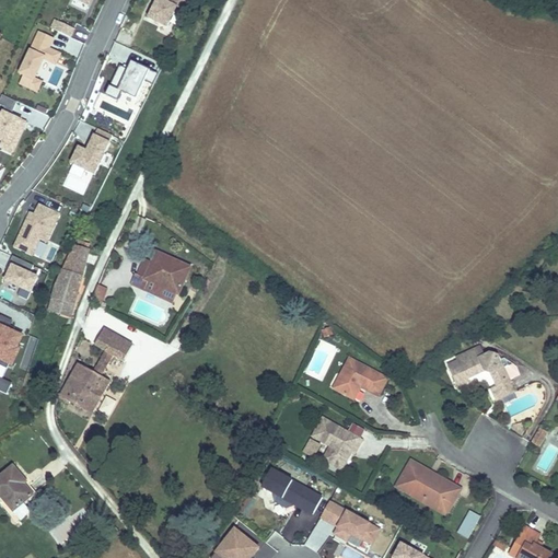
[(153,0),(147,15),(165,25),(175,6),(179,9),(184,0),(153,0)]
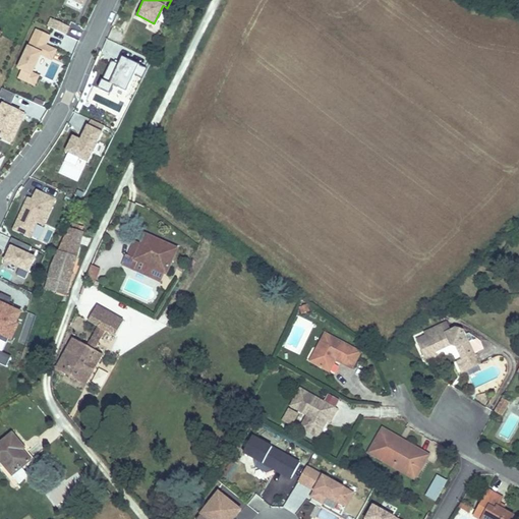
[(47,17),(44,26),(66,33),(68,23),(47,17)]
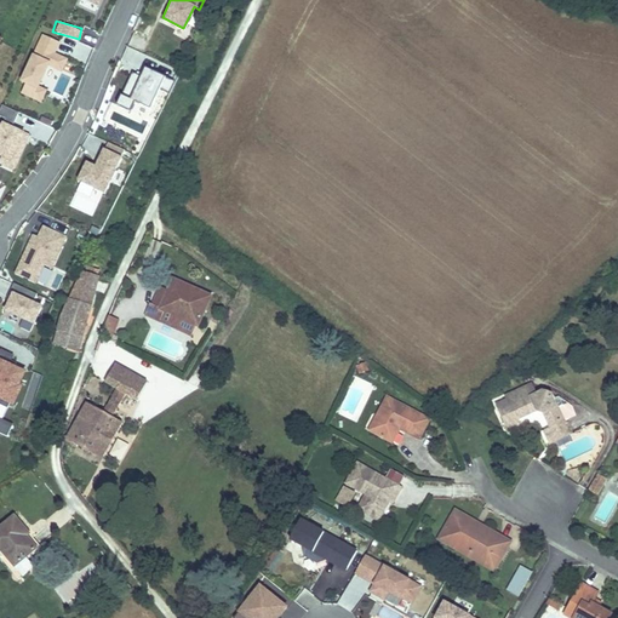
[(24,81),(19,90),(39,99),(44,89),(36,86),(47,62),(59,68),(64,58),(52,52),(49,51),(50,47),(53,49),(57,40),(43,33),(21,79),(24,81)]
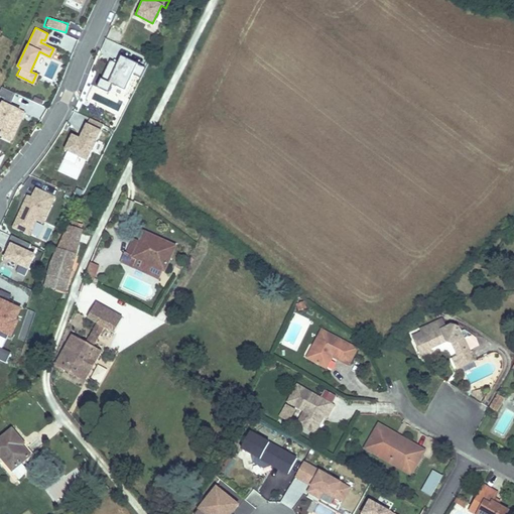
[(59,42),(71,47),(75,38),(65,33),(59,42)]
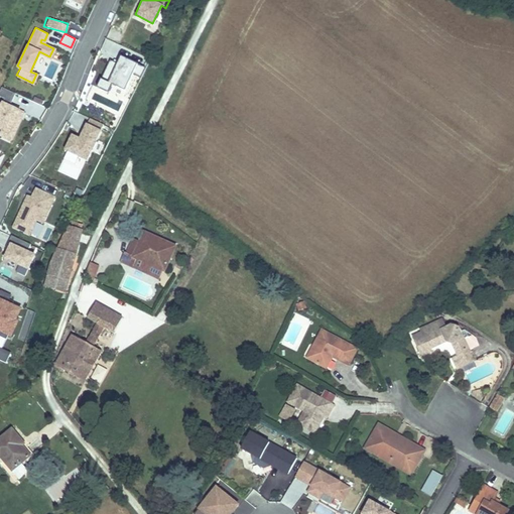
[(117,62),(109,58),(97,85),(120,96),(136,63),(120,55),(117,62)]
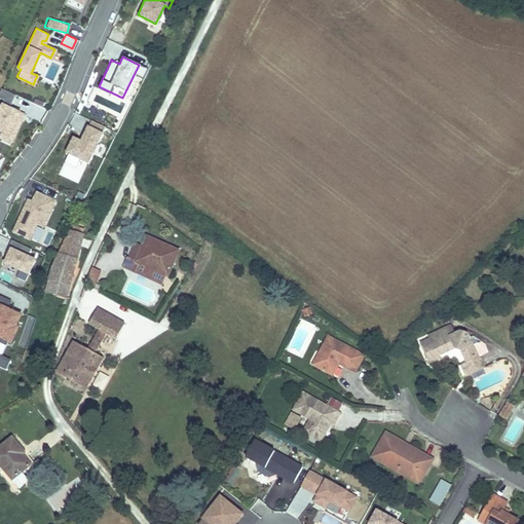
[(14,94),(0,87),(0,98),(3,99),(0,106),(0,138),(0,132),(1,133),(13,138),(23,113),(8,108),(14,94)]
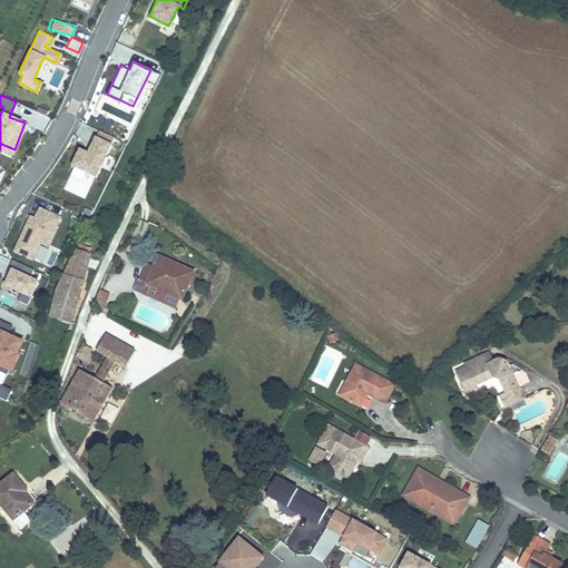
[(47,109),(37,105),(35,110),(45,115),(47,109)]
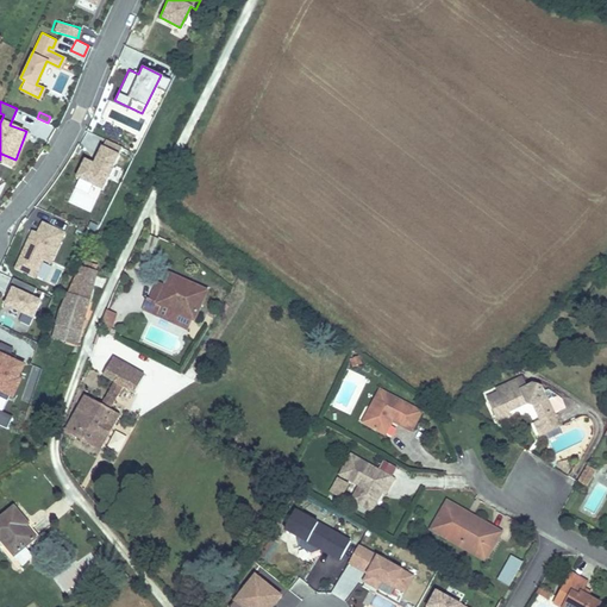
[(137,130),(139,119),(120,114),(119,119),(104,116),(102,121),(137,130)]
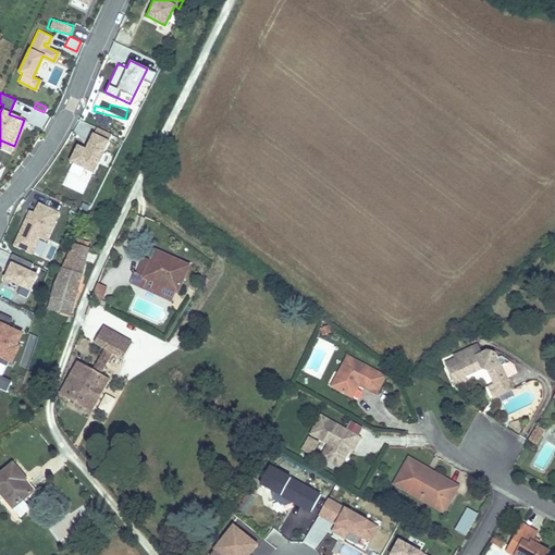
[(42,124),(45,114),(29,112),(28,122),(42,124)]
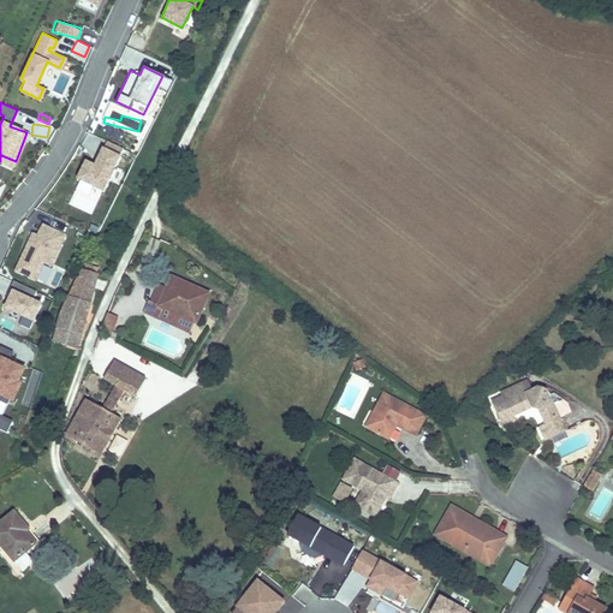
[(121,147),(106,140),(94,165),(84,160),(77,178),(102,190),(121,147)]
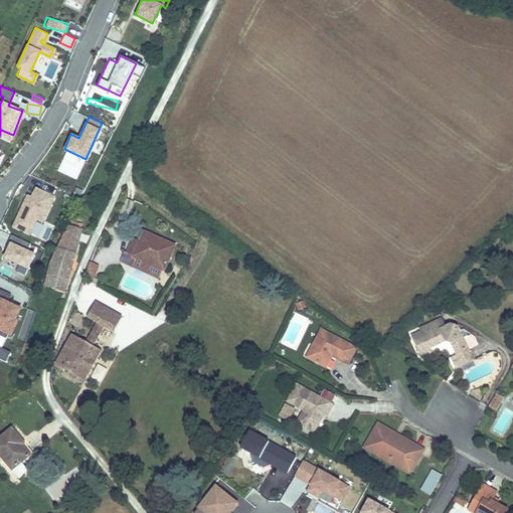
[(13,135),(1,130),(0,133),(0,135),(11,140),(13,135)]
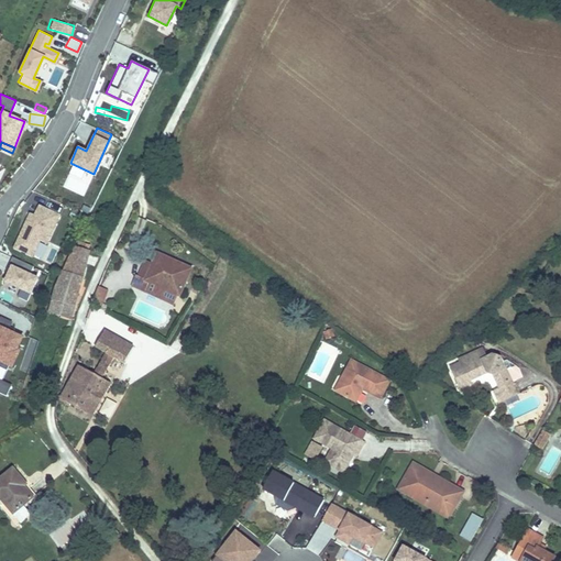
[(29,211),(13,246),(31,254),(37,238),(44,241),(57,213),(37,205),(33,213),(29,211)]
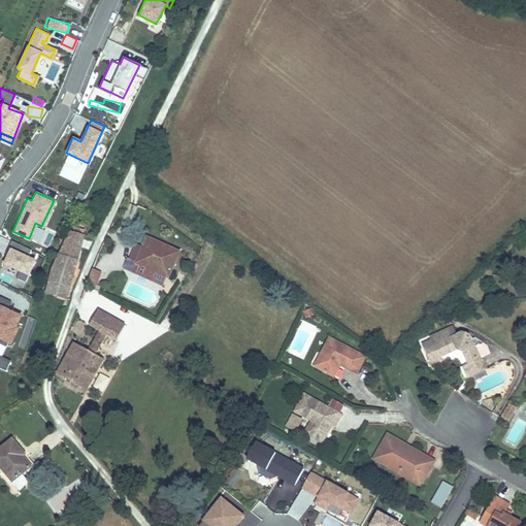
[(34,226),(31,239),(38,241),(41,228),(34,226)]
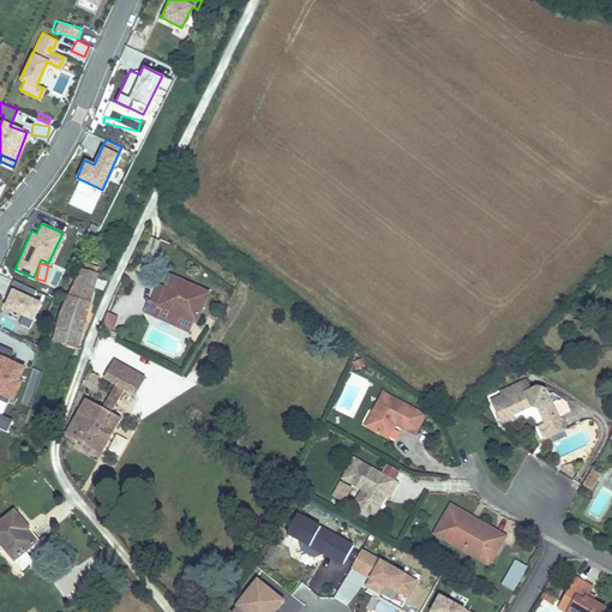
[(81,267),(69,295),(88,301),(96,271),(94,271),(87,269),(82,268),(81,267)]
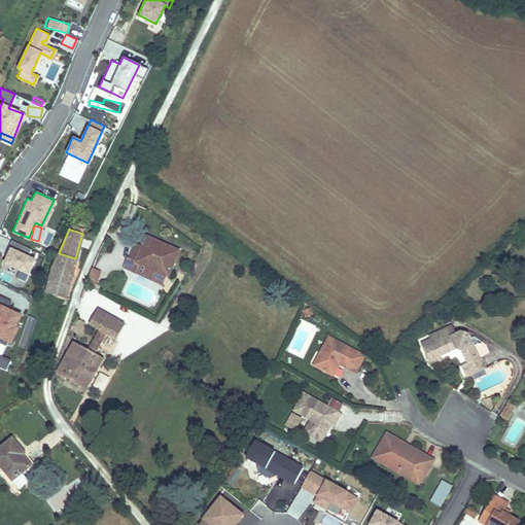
[(177,250),(146,236),(142,245),(141,246),(144,248),(142,252),(139,251),(135,259),(129,256),(127,256),(123,266),(143,274),(146,266),(166,274),(167,275),(177,250)]
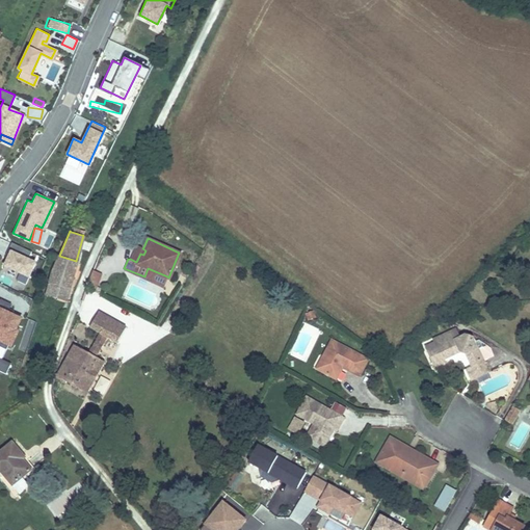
[(30,250),(10,241),(6,249),(9,250),(3,265),(27,276),(34,262),(27,258),(30,250)]
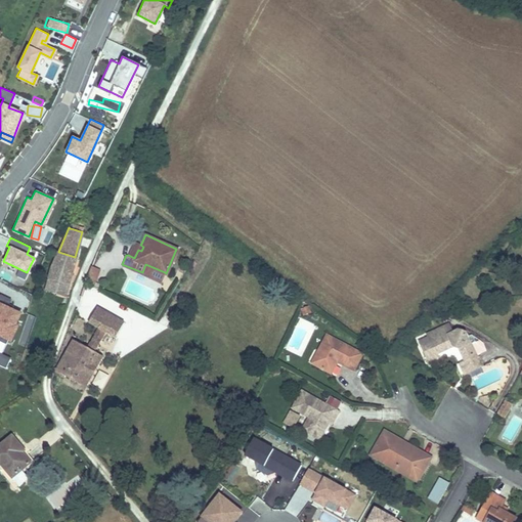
[(128,255),(134,258),(138,250),(141,251),(143,247),(140,245),(141,244),(134,241),(128,255)]
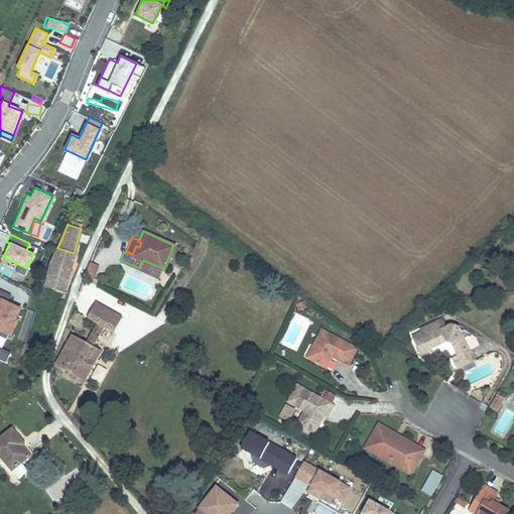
[(72,261),(74,253),(57,248),(50,262),(44,284),(63,290),(72,261)]
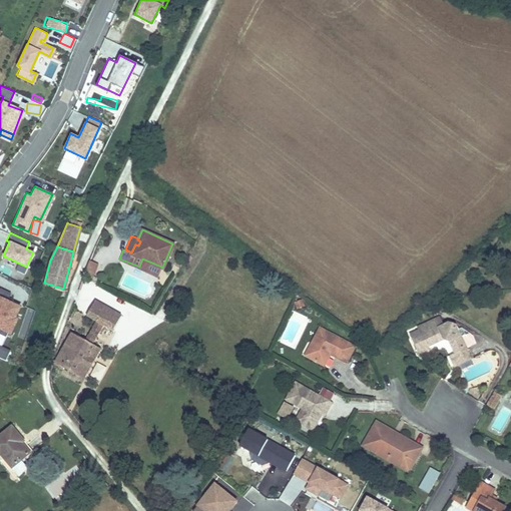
[(161,267),(142,259),(139,267),(157,276),(161,267)]
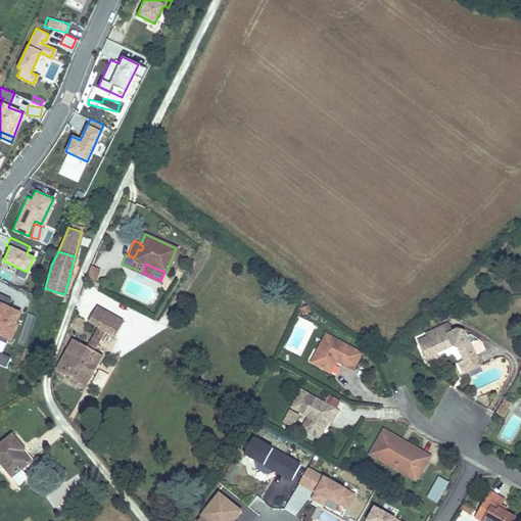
[(98,269),(90,266),(88,271),(85,277),(93,280),(98,269)]
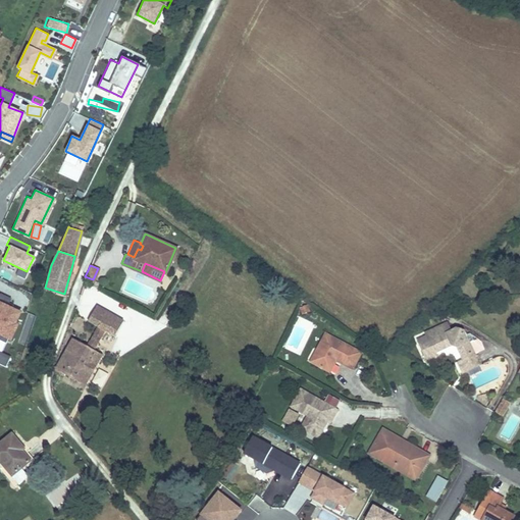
[(2,299),(8,302),(10,297),(0,292),(0,300),(1,301),(2,299)]
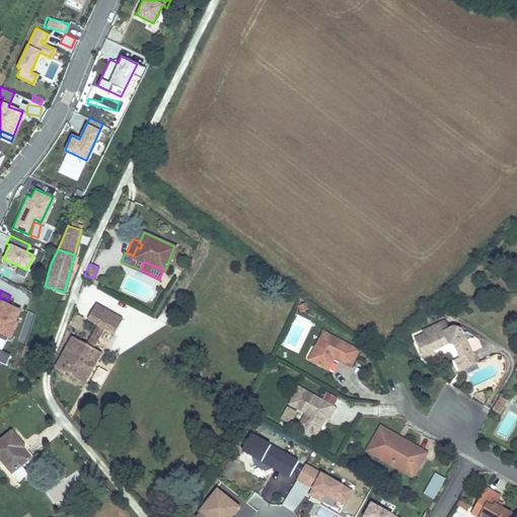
[(0,337),(5,340),(7,335),(13,321),(14,319),(12,318),(16,311),(17,309),(11,306),(13,303),(8,300),(2,297),(1,299),(0,298),(0,337)]
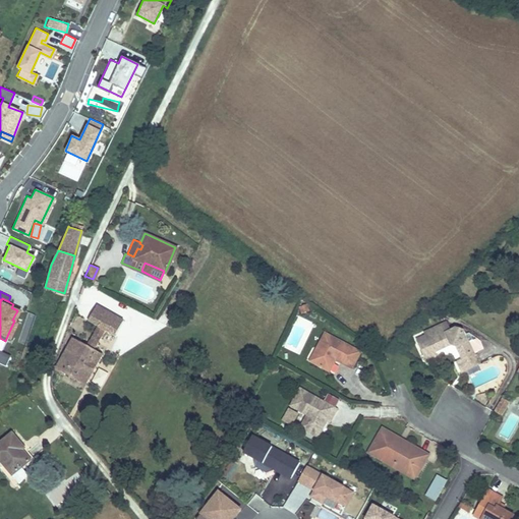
[(298,305),(300,311),(307,308),(305,302),(298,305)]
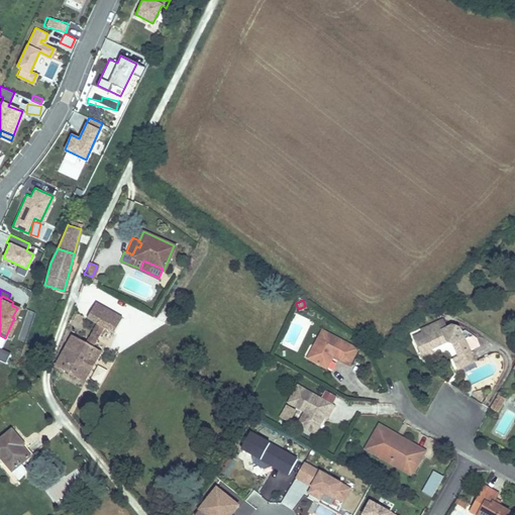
[(85,342),(71,334),(54,364),(84,380),(100,350),(92,345),(103,326),(112,331),(121,316),(95,301),(86,316),(96,322),(85,342)]
